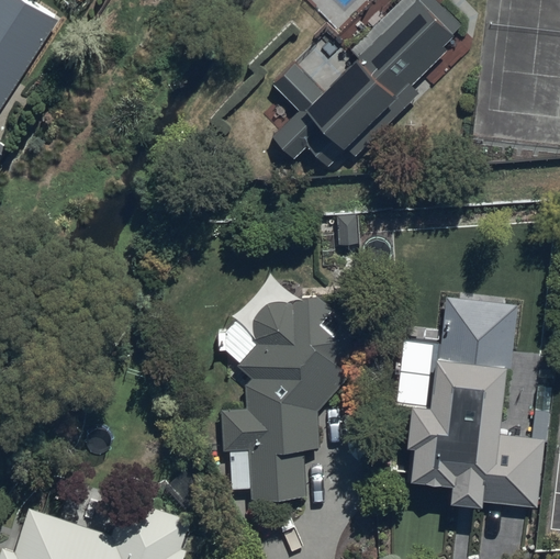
[(0,110),(58,19),(28,0),(0,0),(0,110)]
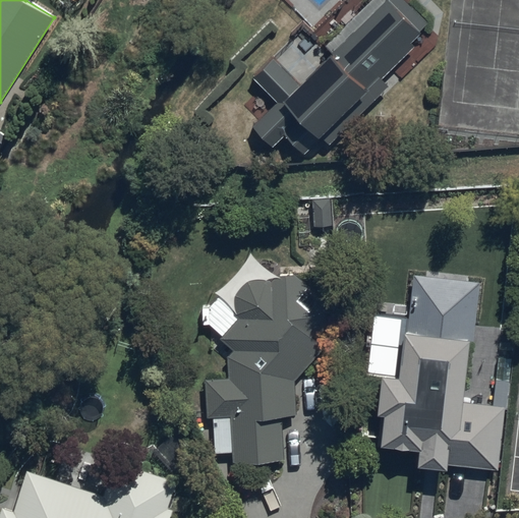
[(426,23),(403,0),(372,0),(327,47),(331,51),(298,84),(272,59),(253,77),(278,101),(252,126),(274,148),(285,136),(304,156),(323,137),(330,145),(388,85),(382,79),(415,45),(410,40),(426,23)]
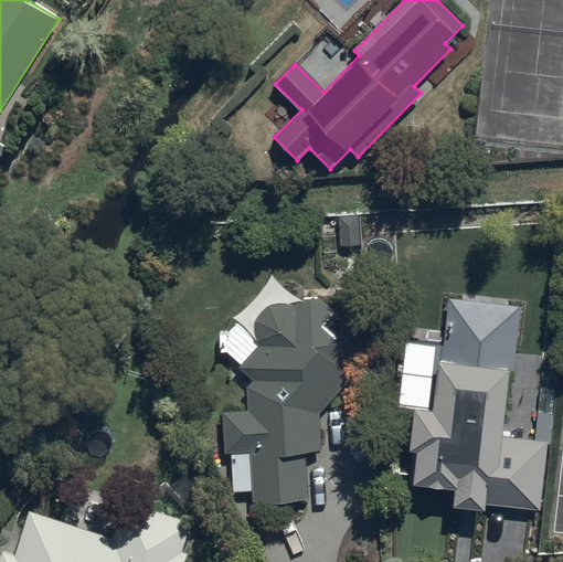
[(358,215),(338,216),(339,246),(359,245),(358,215)]
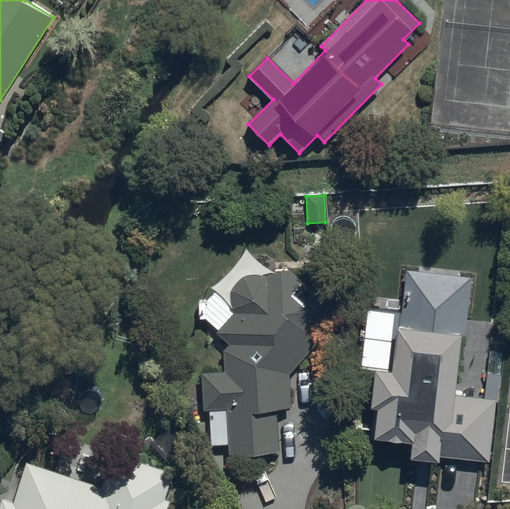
[(230,290),(231,312),(214,332),(228,344),(222,351),(222,374),(202,374),(202,411),(222,411),(222,416),(227,415),(227,454),(278,454),(278,409),(290,408),(289,374),(317,342),(309,334),(321,319),(322,300),(289,271),(271,272),(271,276),(242,277),(230,290)]
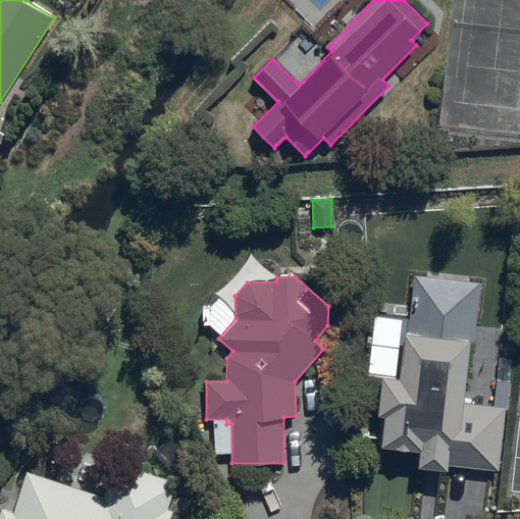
[(362,376),(381,377),(377,449),(390,449),(391,446),(421,448),(419,465),(499,471),(503,407),(466,404),(470,343),(473,343),(475,315),(375,309),(374,332),(365,331),(362,376)]
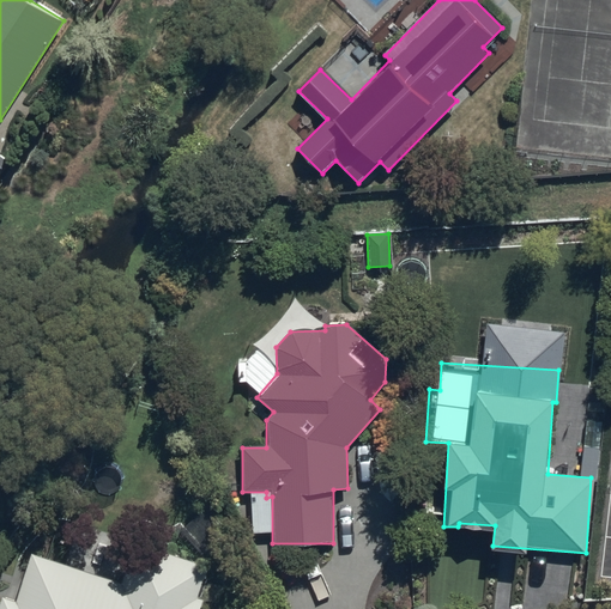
[(120,584),(30,553),(14,602),(0,597),(0,608),(199,608),(203,600),(198,597),(207,566),(133,543),(120,584)]
